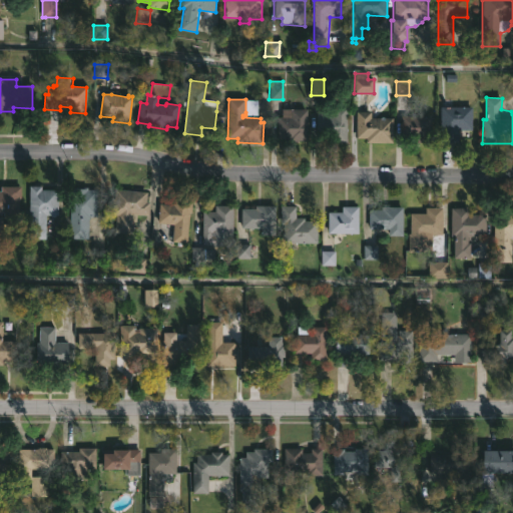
[(452,100),(452,107),(472,107),(472,130),(458,130),(458,138),(441,138),(441,100),(452,100)]
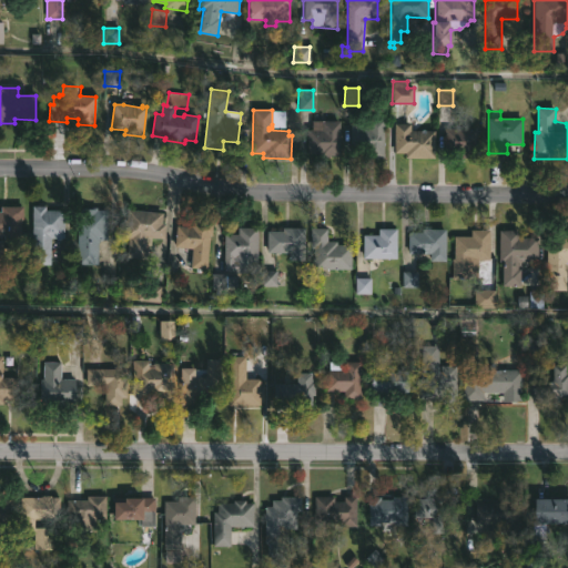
[(384,125),(383,159),(367,158),(367,151),(351,151),(351,124),(362,124),(362,130),(369,130),(369,120),(384,120),(384,125)]
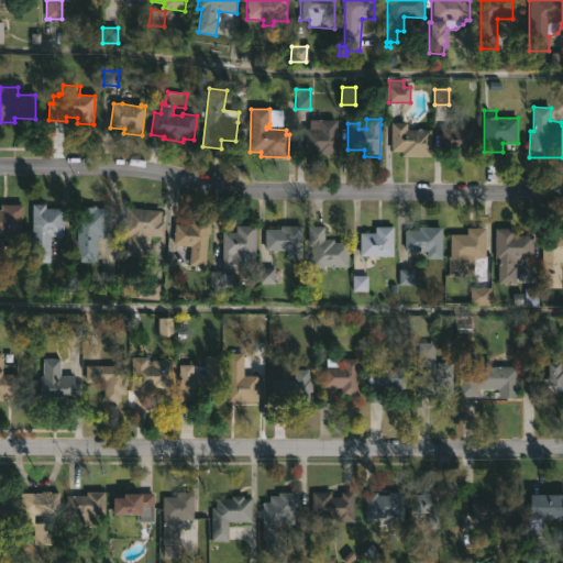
[(335,157),(302,156),(304,129),(308,129),(308,120),(337,120),(335,157)]
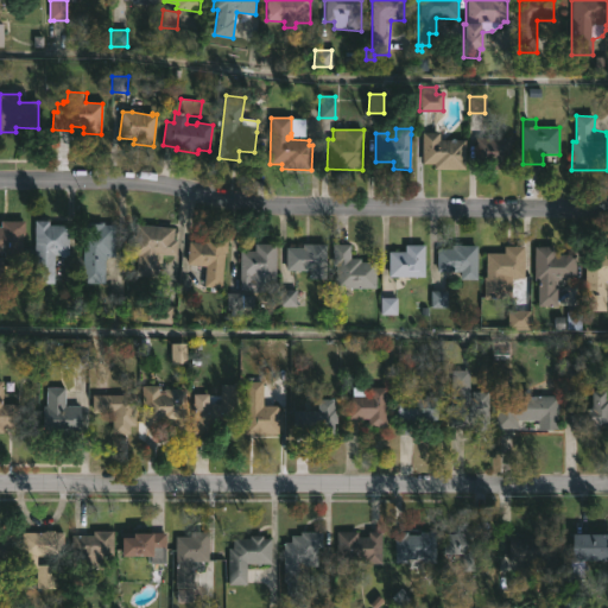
[(439,135),(439,140),(466,141),(466,170),(434,170),(434,165),(422,165),(423,133),(439,133),(439,135)]
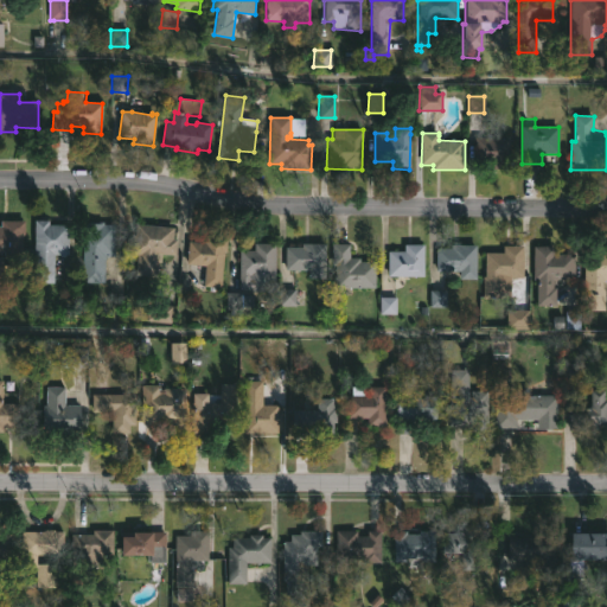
[(510,139),(510,167),(497,166),(497,164),(475,164),(475,139),(510,139)]
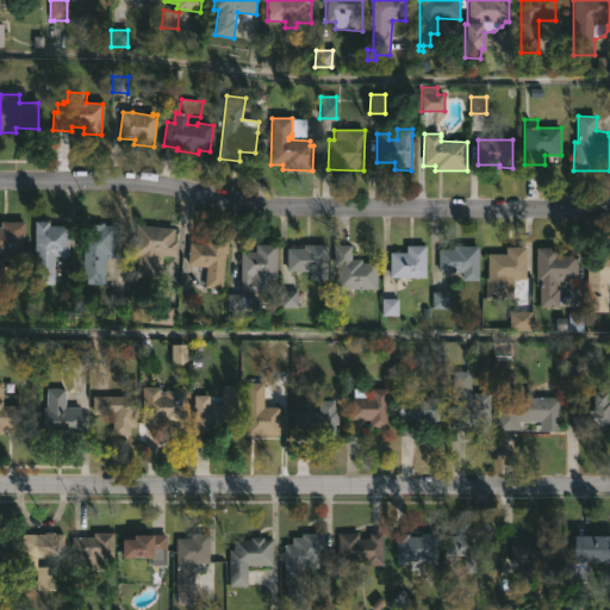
[(23,222),(22,255),(12,255),(12,251),(0,251),(0,260),(2,260),(2,277),(0,277),(0,228),(1,222),(23,222)]
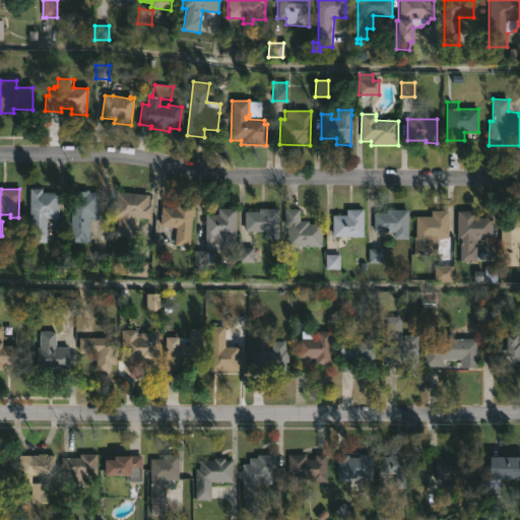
[(42,189),(42,193),(58,193),(58,217),(56,217),(56,220),(51,220),(51,217),(47,217),(46,242),(28,242),(29,189),(42,189)]
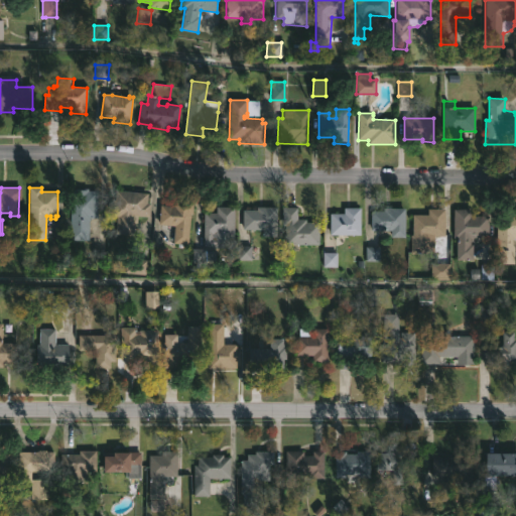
[(88,189),(88,191),(98,191),(98,217),(88,217),(88,239),(71,239),(71,189),(88,189)]
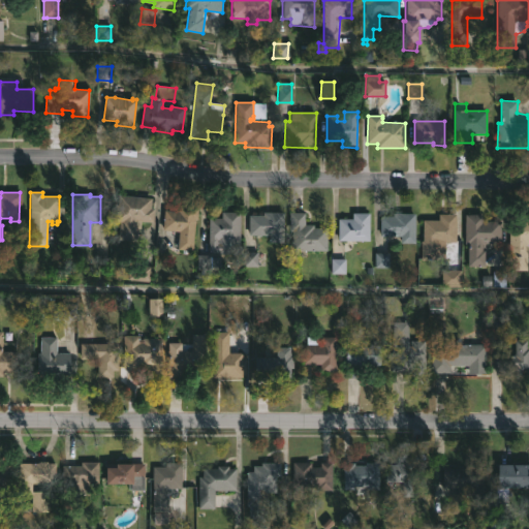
[(151,200),(151,208),(154,209),(153,222),(148,222),(147,228),(137,227),(136,242),(118,240),(120,221),(115,221),(119,195),(148,198),(148,200),(151,200)]
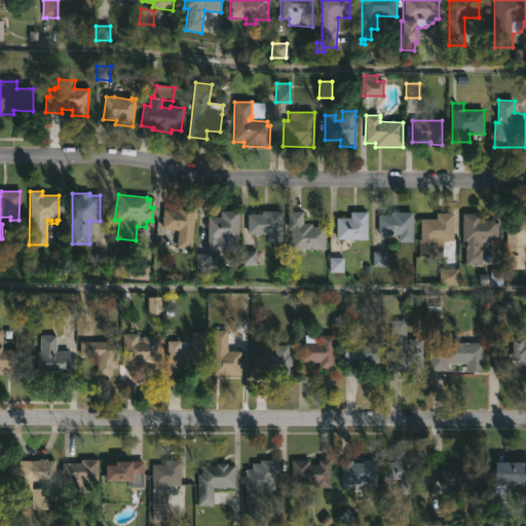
[(197,207),(196,218),(194,218),(192,249),(187,249),(186,252),(181,251),(181,248),(176,248),(178,230),(161,228),(162,209),(177,210),(178,204),(197,207)]
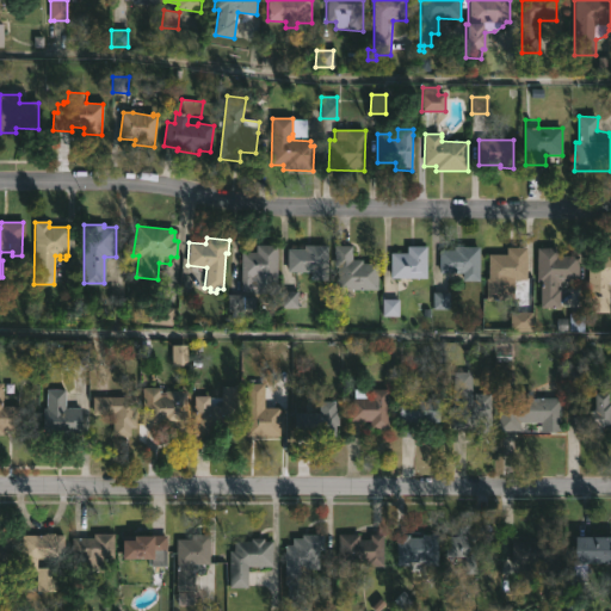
[(277,245),(276,292),(265,292),(264,302),(254,302),(253,312),(246,310),(246,315),(227,315),(227,294),(246,294),(246,291),(240,291),(241,252),(255,252),(255,245),(277,245)]
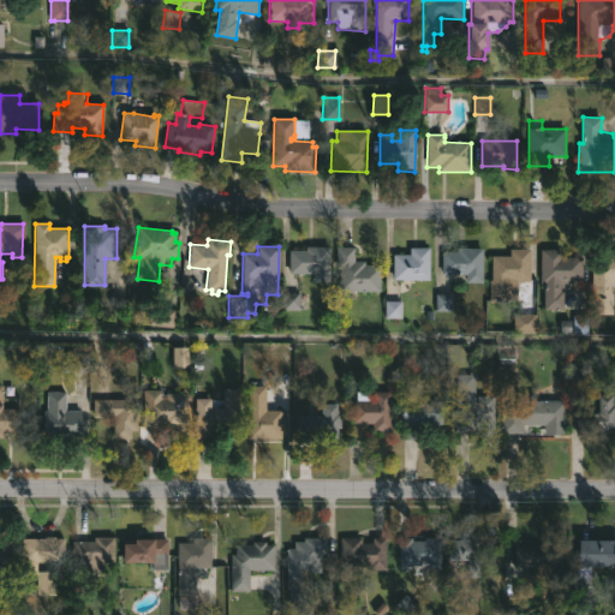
[(330,248),(329,281),(312,281),(312,273),(300,274),(300,273),(290,273),(290,250),(306,250),(306,246),(330,248)]
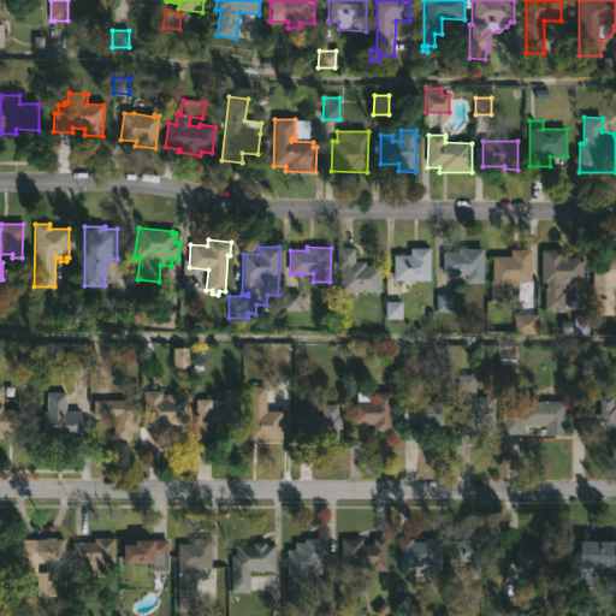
[(355,248),(355,260),(366,261),(366,265),(381,265),(381,291),(356,291),(356,300),(342,298),(342,291),(339,291),(339,286),(333,286),(333,277),(339,277),(339,268),(337,268),(337,247),(355,248)]
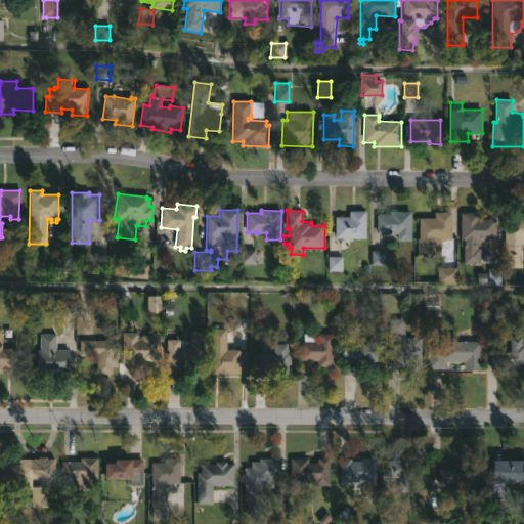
[(349,237),(336,237),(336,216),(349,216),(349,211),(366,211),(365,237),(349,237)]
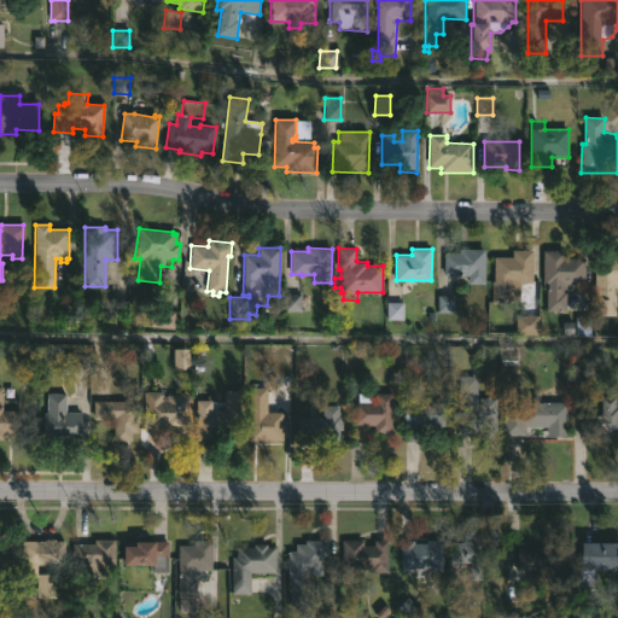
[(487,249),(487,264),(489,264),(489,284),(468,283),(468,275),(444,274),(444,252),(460,252),(460,249),(487,249)]
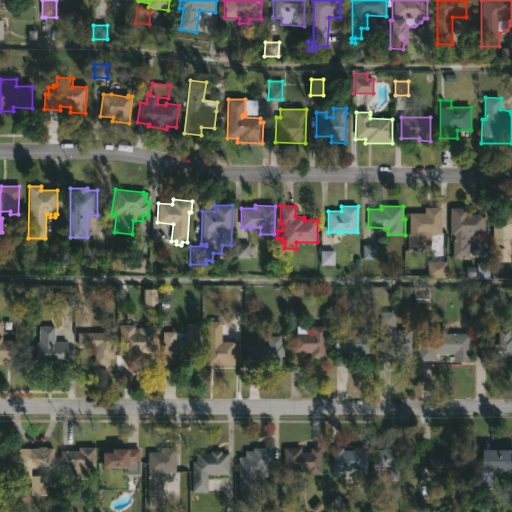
[(423,251),(409,251),(409,213),(425,213),(425,206),(441,207),(441,234),(431,234),(431,244),(423,250),(423,251)]
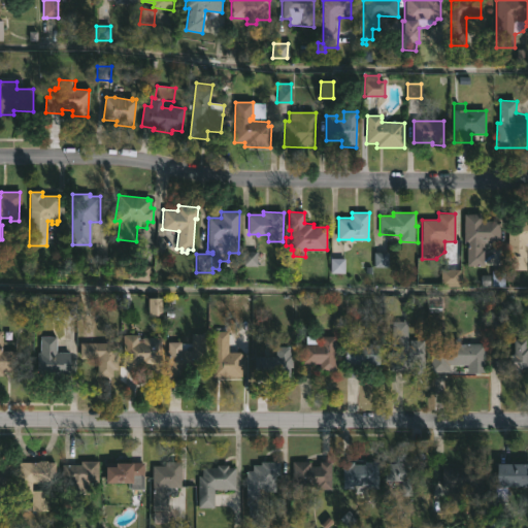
[(484,215),(484,220),(501,221),(500,246),(485,245),(484,265),(467,264),(467,242),(464,242),(464,213),(484,215)]
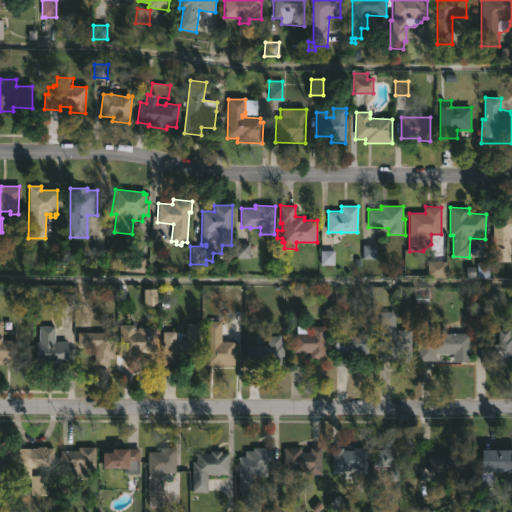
[(511,252),(493,251),(494,213),(511,213),(511,236),(511,252)]
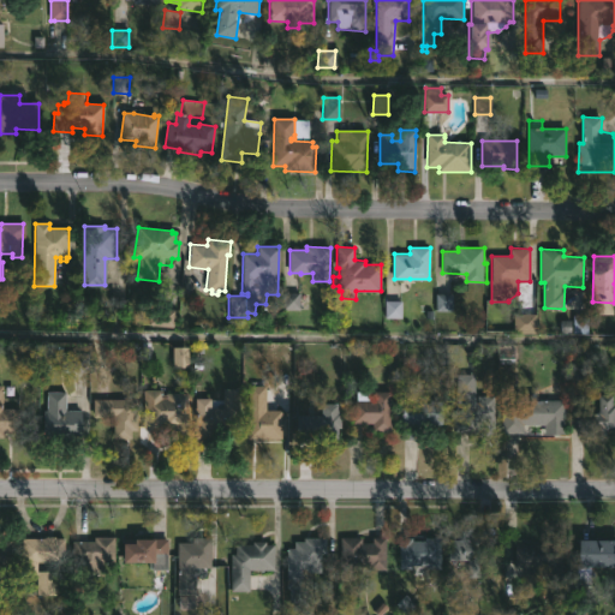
[(299,311),(299,293),(282,292),(282,310),(299,311)]
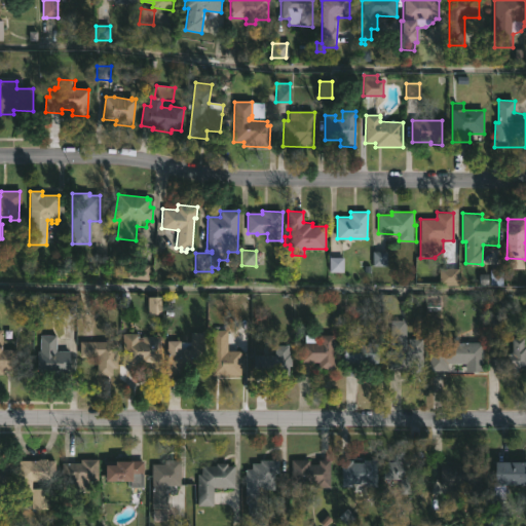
[(386,252),(372,252),(372,266),(386,266),(386,252)]
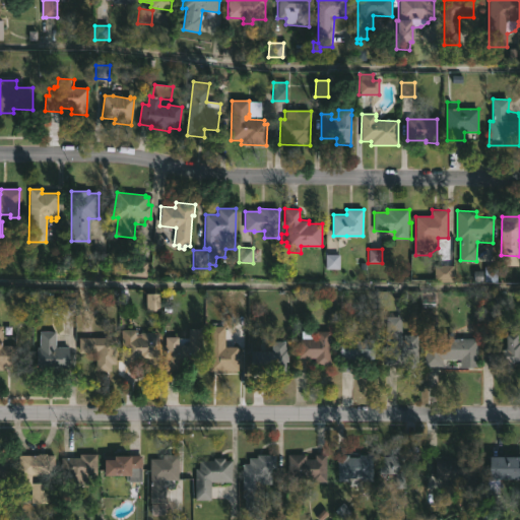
[(338,255),(325,255),(325,269),(338,269),(338,255)]
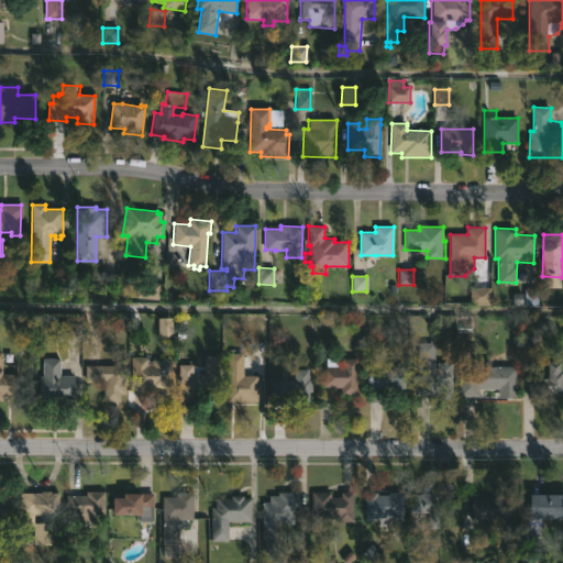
[(161,284),(159,300),(135,298),(138,282),(161,284)]
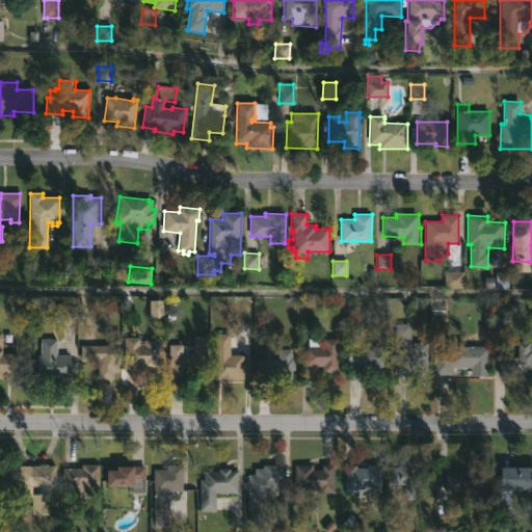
[(462,272),(444,271),(444,289),(462,289),(462,272)]
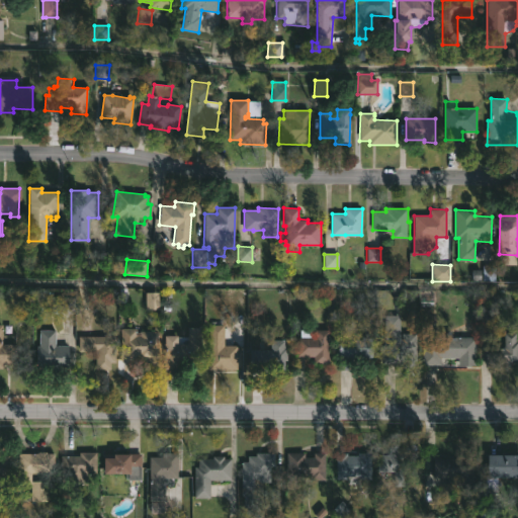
[(146,310),(158,310),(157,293),(146,293),(146,310)]
